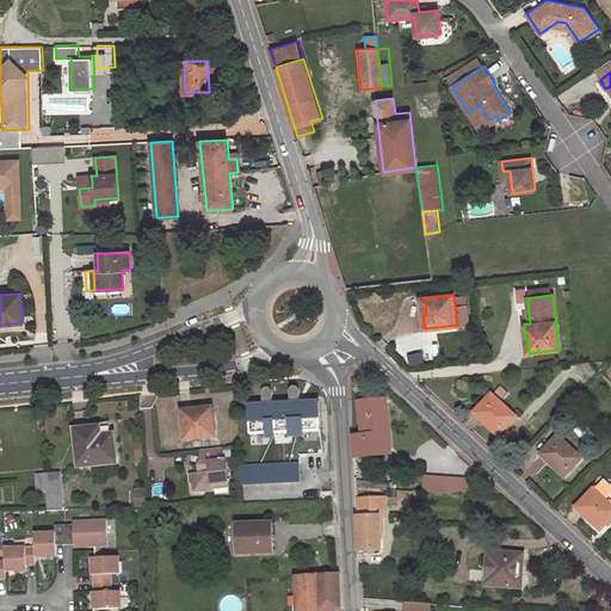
[(492,394),(475,411),(482,418),(481,419),(498,436),(517,417),(499,401),(506,394),(500,387),(493,395),(492,394)]
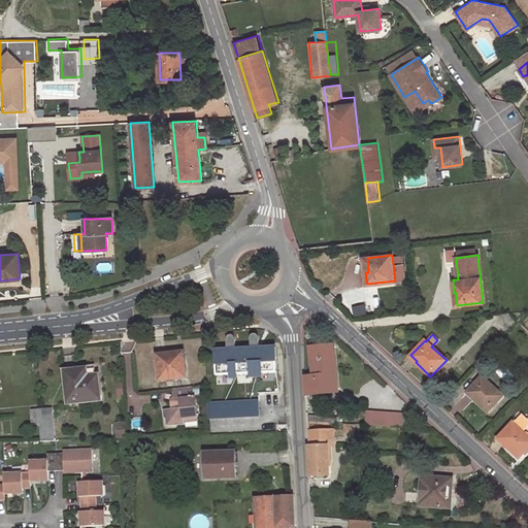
[(216,351),(217,375),(232,375),(232,378),(238,378),(237,375),(252,374),(252,378),(263,377),(262,373),(277,373),(276,348),(260,349),(259,338),(259,336),(258,335),(256,335),(255,335),(254,336),(253,337),(252,338),(252,349),(236,350),(235,339),(235,338),(234,337),(233,336),(230,336),(229,337),(228,338),(228,339),(228,350),(216,351)]
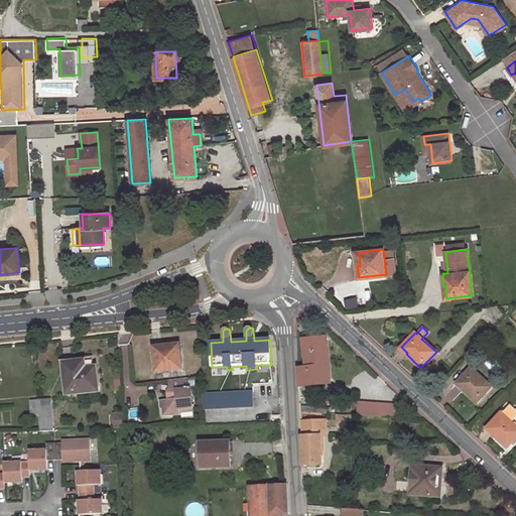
[(327,337),(303,339),(306,368),(298,368),(299,386),(331,384),(327,337)]
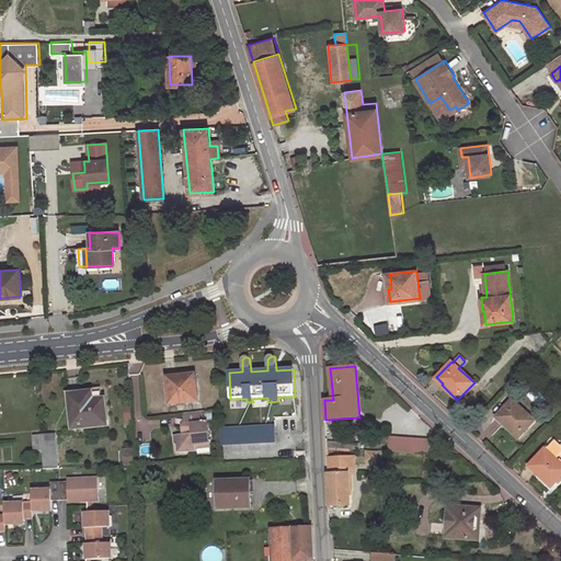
[(196,378),(168,380),(170,403),(198,401),(196,378)]
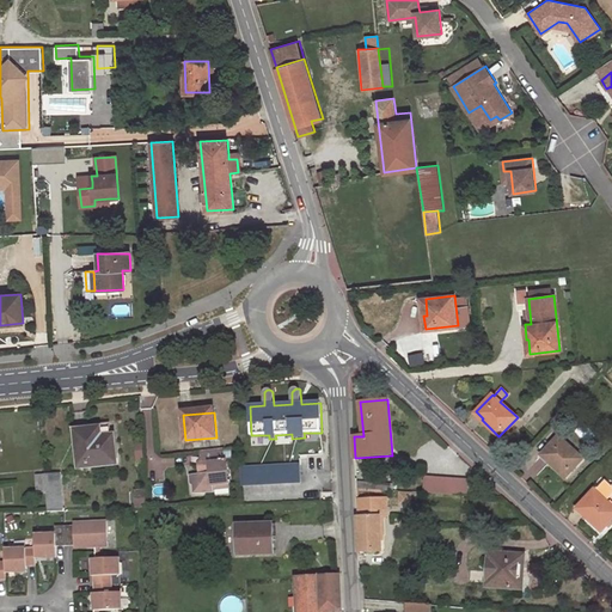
[(86,441),(77,442),(79,467),(117,464),(116,452),(112,453),(111,436),(102,438),(101,428),(89,429),(87,430),(86,433),(86,435),(86,441)]
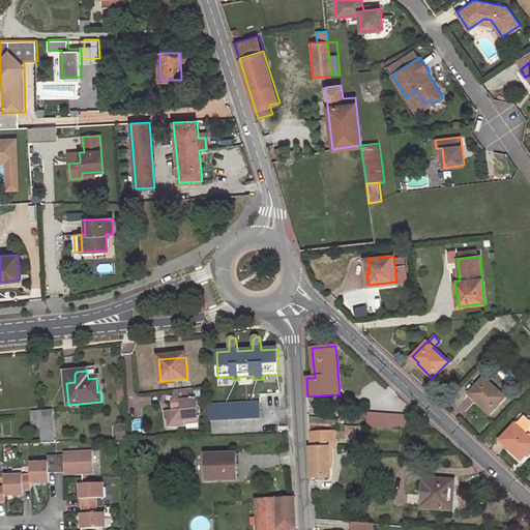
[(474,400),(490,414),(505,398),(483,377),(470,392),(475,398),(474,400)]
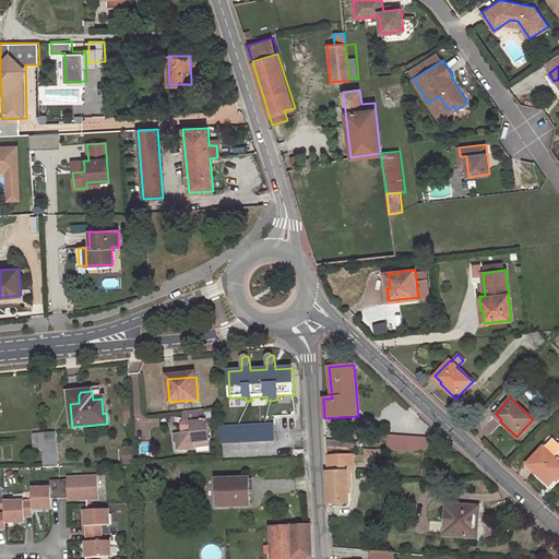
[(209,447),(206,421),(204,423),(203,411),(182,413),(183,424),(181,424),(181,432),(174,433),(174,441),(177,444),(178,452),(193,451),(193,448),(209,447)]
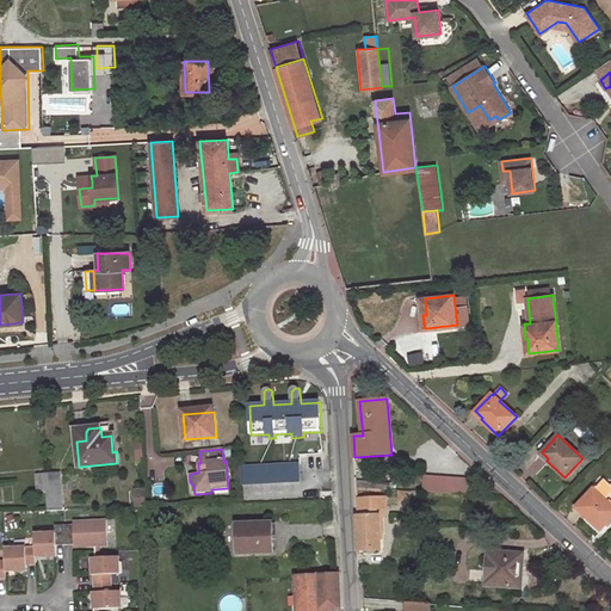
[(300,464),(241,467),(242,485),(301,482),(300,464)]
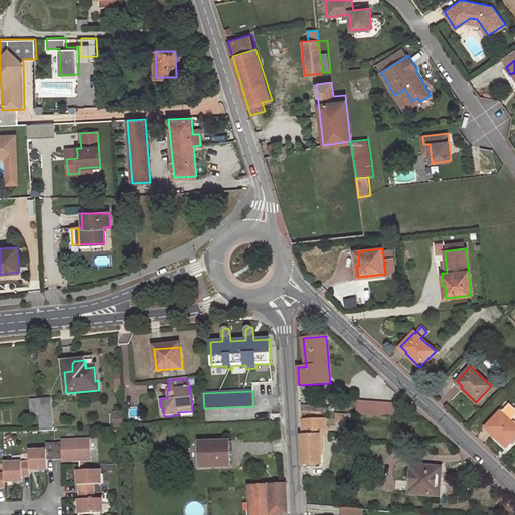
[(51,416),(50,398),(37,398),(38,411),(38,417),(51,416)]
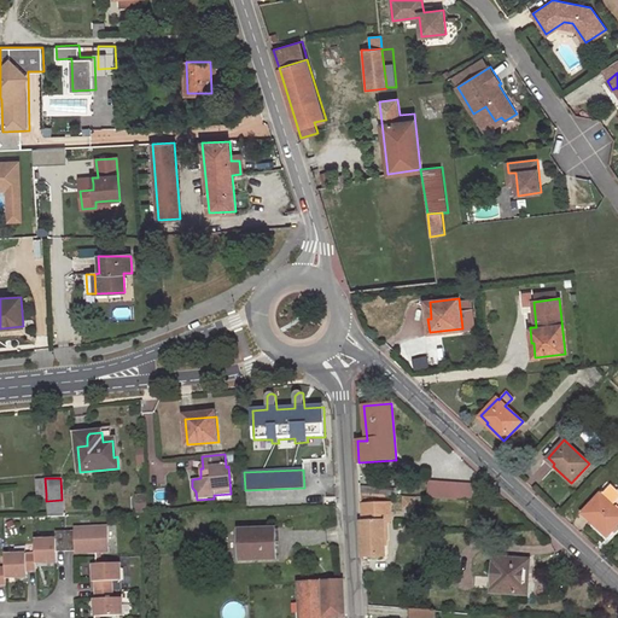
[(474,484),(429,481),(427,499),(472,501),(474,484)]
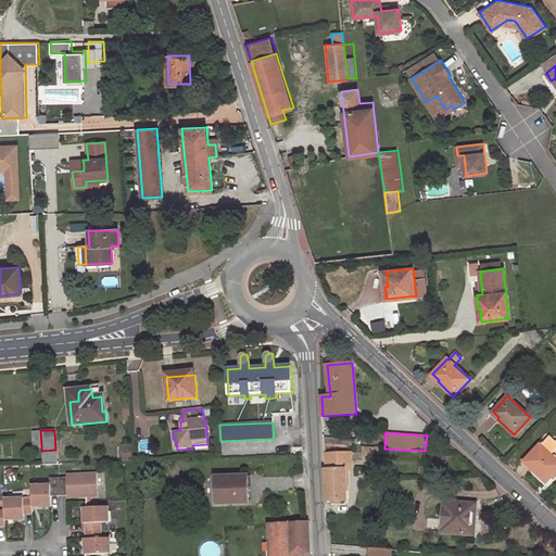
[(357,446),(358,439),(324,437),(324,444),(357,446)]
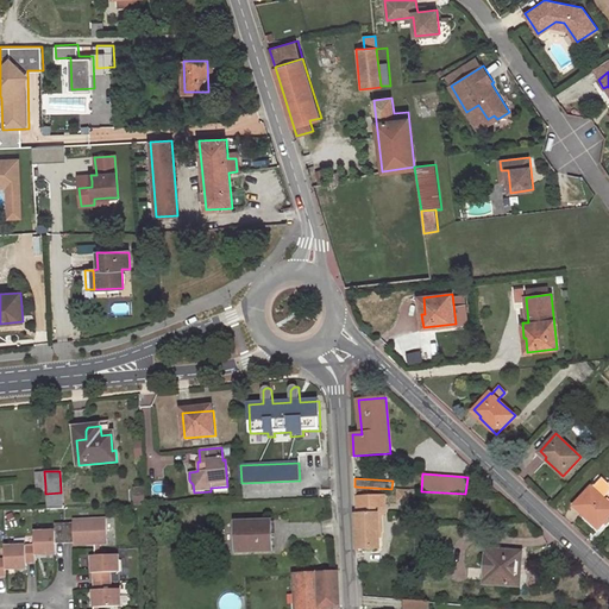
[(575,504),(583,512),(582,513),(598,529),(608,518),(608,502),(600,494),(608,485),(600,478),(575,504)]
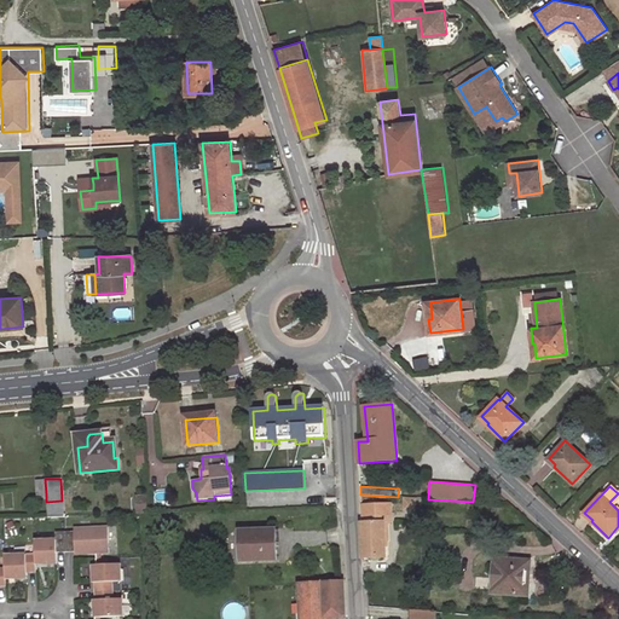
[(138,513),(149,513),(148,496),(137,496),(138,513)]
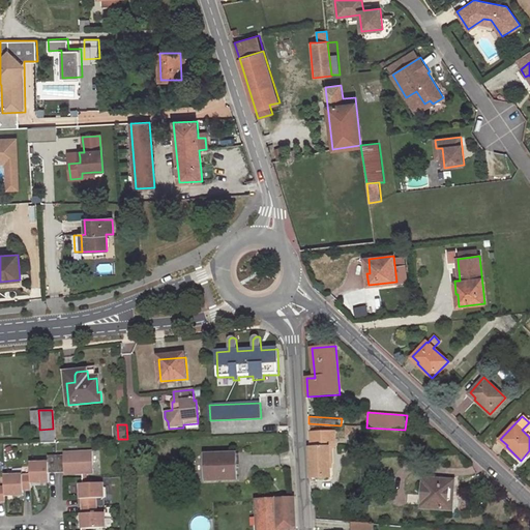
[(357,437),(357,425),(345,425),(345,437),(357,437)]
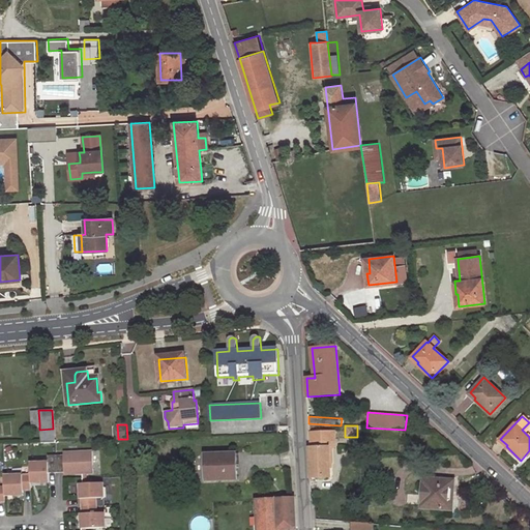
[(54,442),(53,429),(39,430),(40,442),(54,442)]
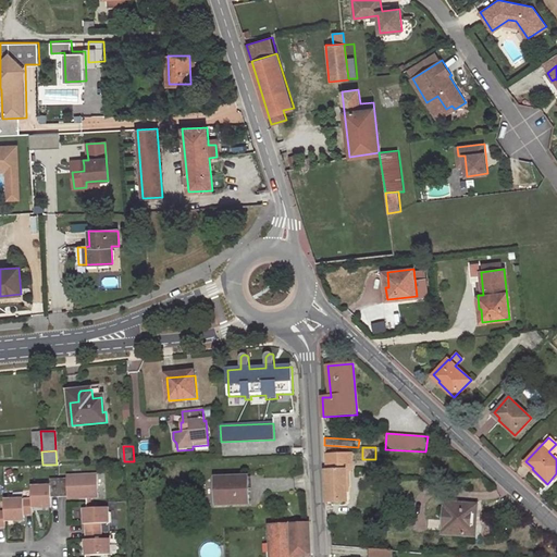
[(353,471),(351,453),(324,455),(326,503),(346,502),(345,471),(353,471)]
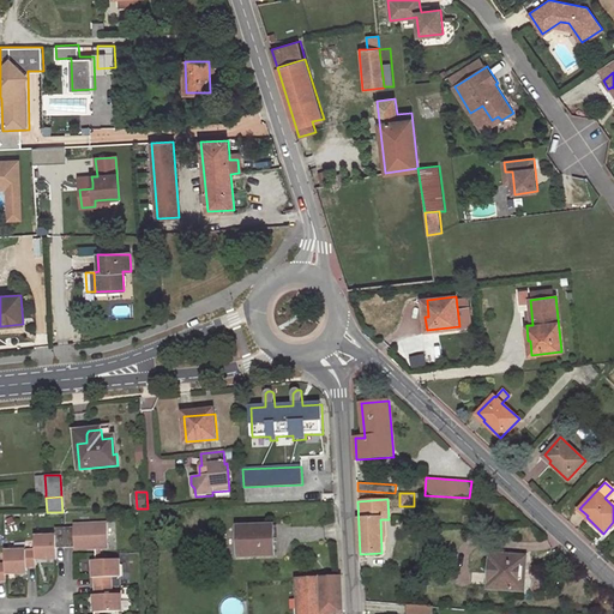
[(73,551),(96,549),(102,549),(108,549),(107,523),(72,524),(72,530),(64,530),(64,548),(73,547),(73,551)]
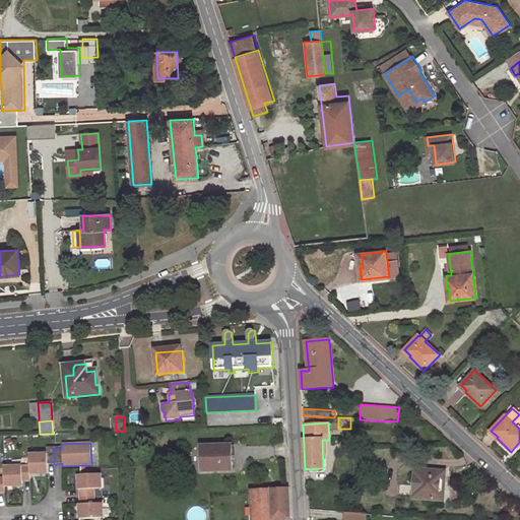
[(232,445),(201,445),(202,471),(232,470),(232,445)]
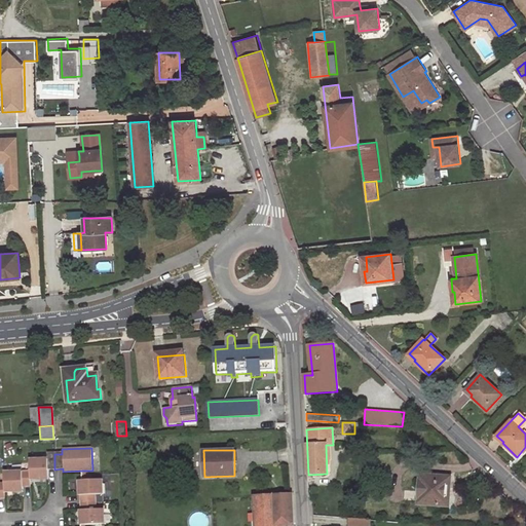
[(29,480),(47,479),(47,470),(54,470),(54,454),(46,454),(46,459),(29,459),(29,471),(29,480)]
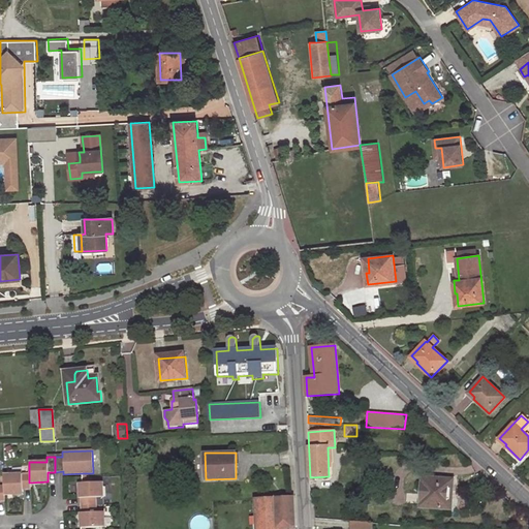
[(21,474),(3,475),(3,487),(4,496),(22,495),(22,490),(30,490),(29,483),(29,473),(21,474)]
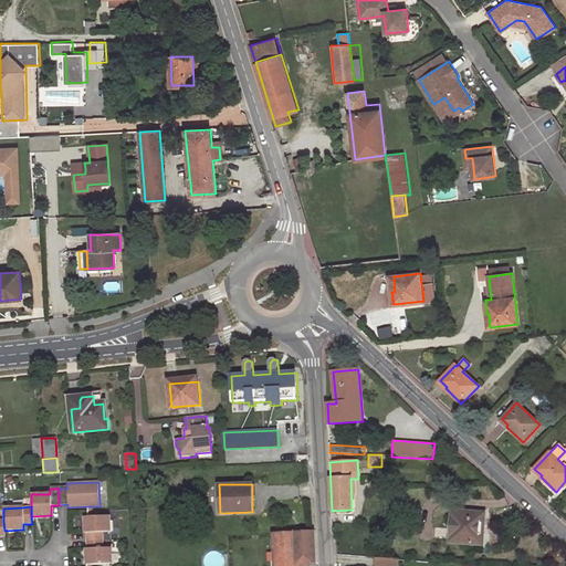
[(480,512),(452,511),(450,542),(482,544),(483,528),(479,528),(480,512)]
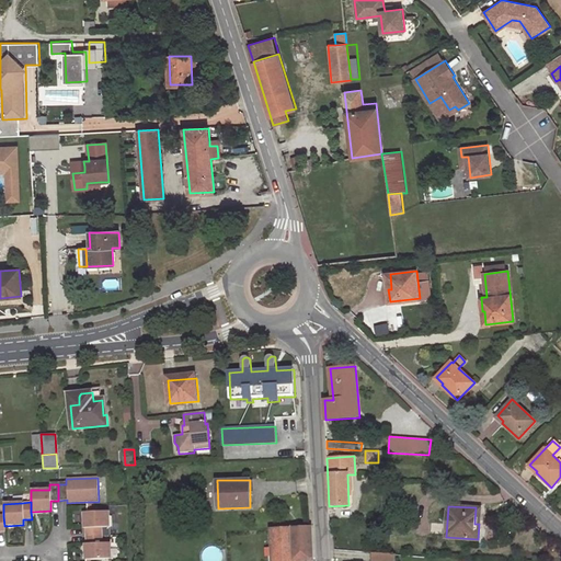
[(84,513),(86,528),(87,528),(87,536),(102,536),(102,528),(110,527),(110,512),(93,513),(89,513),(84,513)]
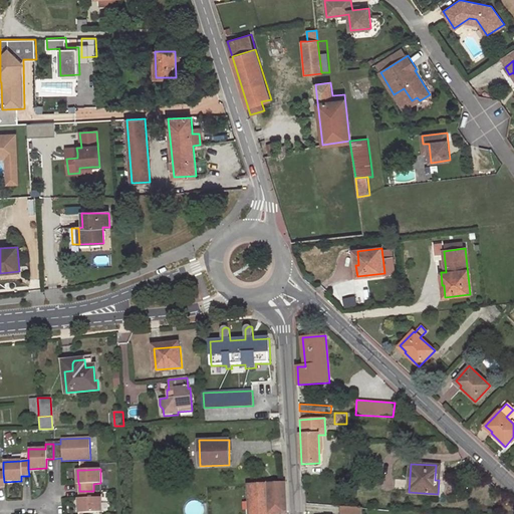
[(268,485),(270,513),(286,513),(284,484),(268,485)]
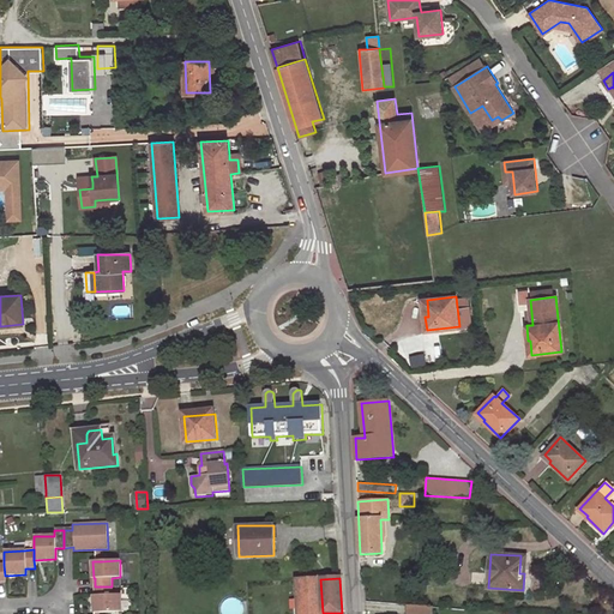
[(298,613),(321,613),(323,613),(320,579),(296,581),(298,613)]
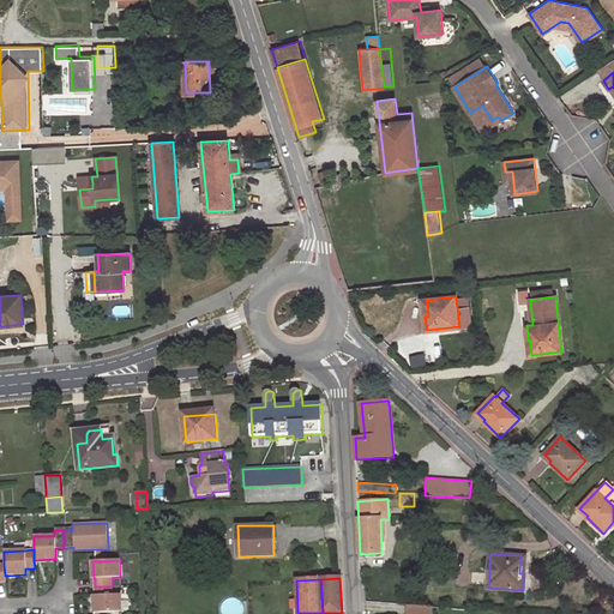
[(94,595),(95,611),(100,611),(121,609),(121,594),(112,594),(112,587),(95,587),(95,595),(94,595)]
